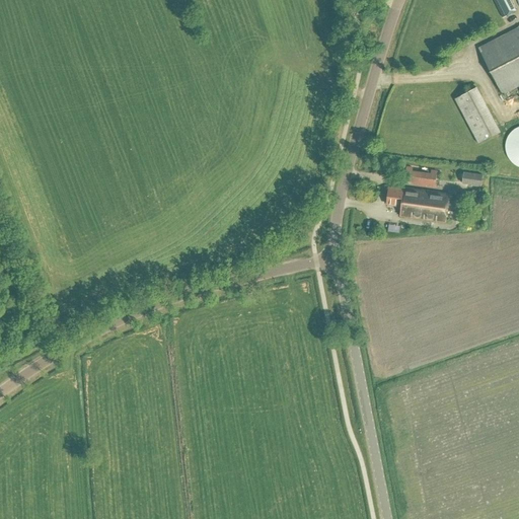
[(517,11),(511,0),(494,0),(503,18),(517,11)]
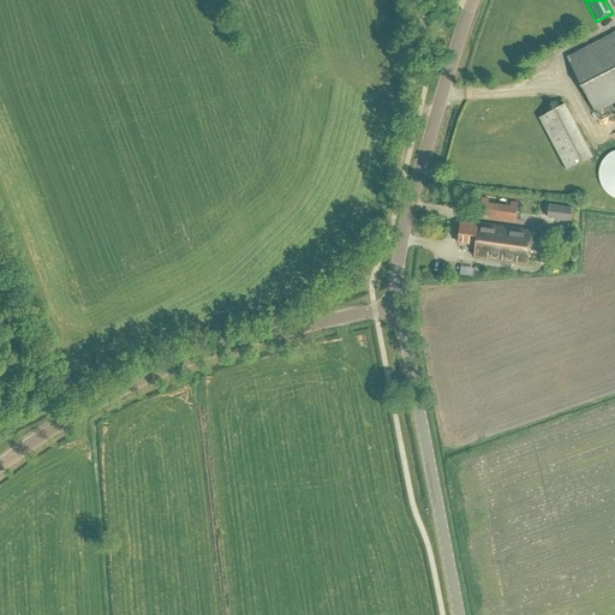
[(614,33),(568,57),(596,112),(614,101),(614,33)]
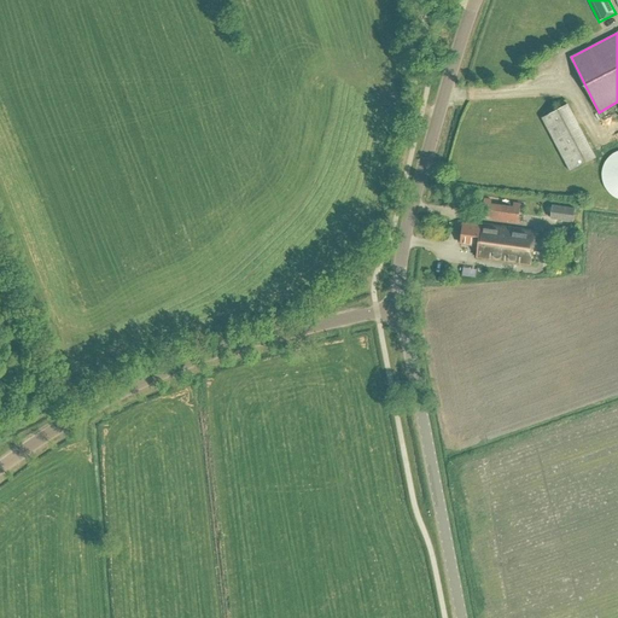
[(542,117),(570,172),(596,157),(567,104),(542,117)]
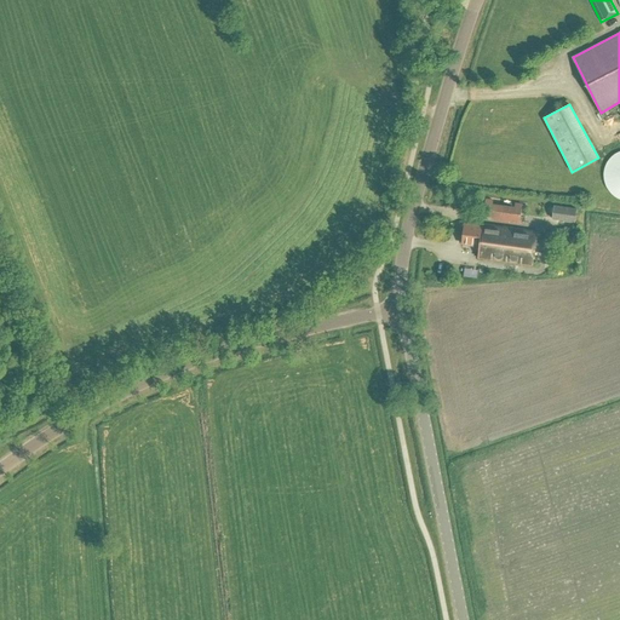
[(619,151),(613,156),(608,162),(604,171),(604,181),(607,189),(613,195),(619,200),(619,151)]
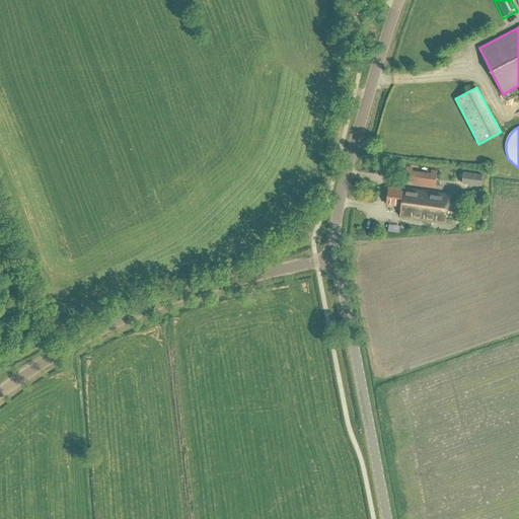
[(404,183),(435,188),(437,171),(431,170),(431,173),(413,171),(413,167),(406,166),(404,183)]
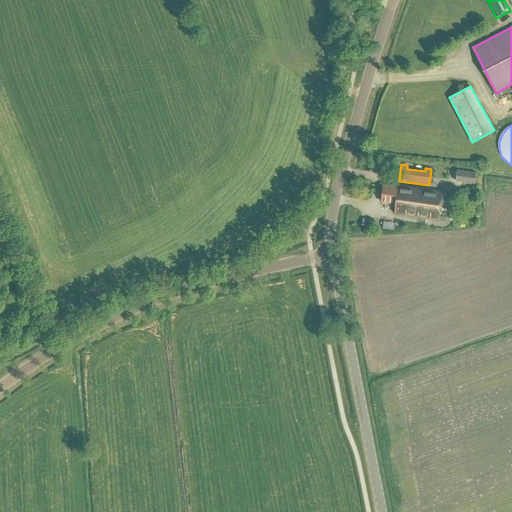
[(476,172),(458,170),(456,181),(474,184),(476,172)]
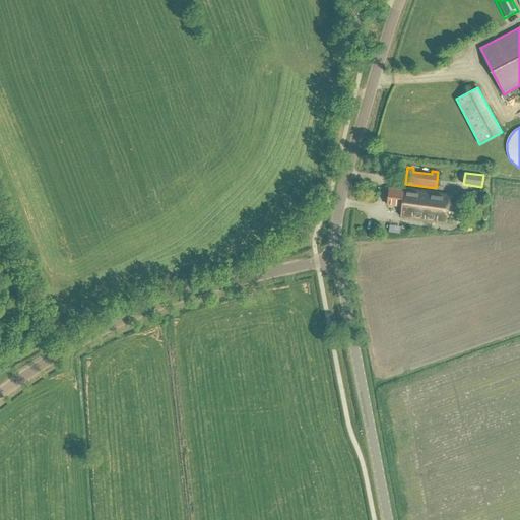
[(402,206),(401,216),(447,222),(451,194),(404,188),(404,190),(390,188),(388,204),(402,206)]
